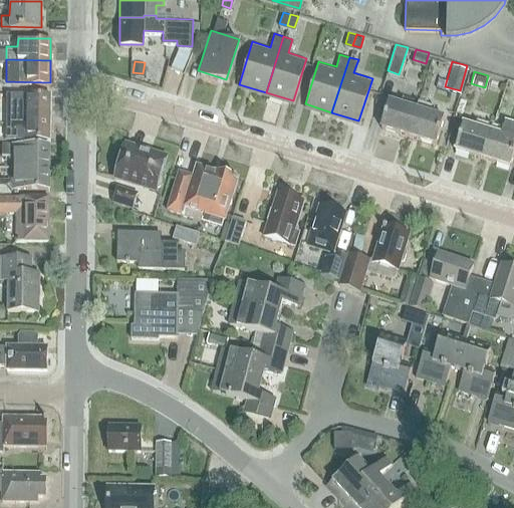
[(4,136),(49,136),(49,92),(5,91),(4,136)]
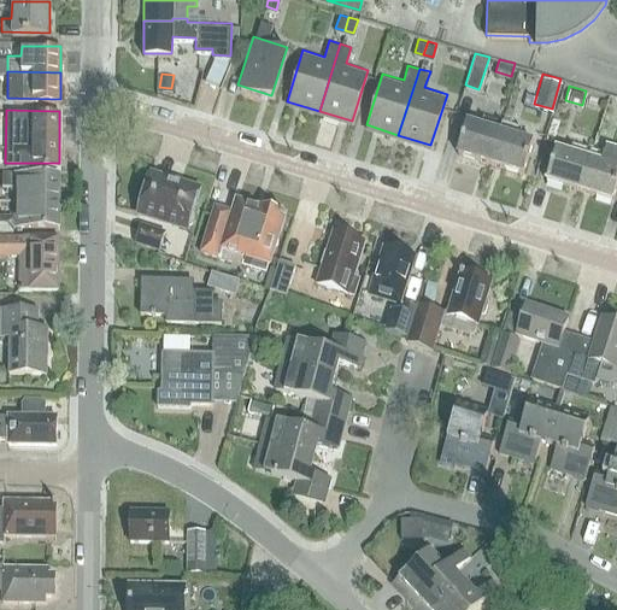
[(457,148),(491,158),(503,118),(483,112),(481,121),(466,117),(457,148)]
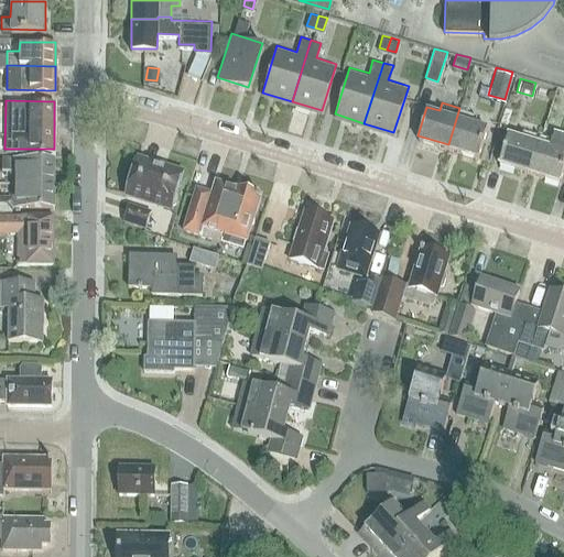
[(477,112),(459,108),(448,144),(478,154),(487,124),(474,121),(477,112)]
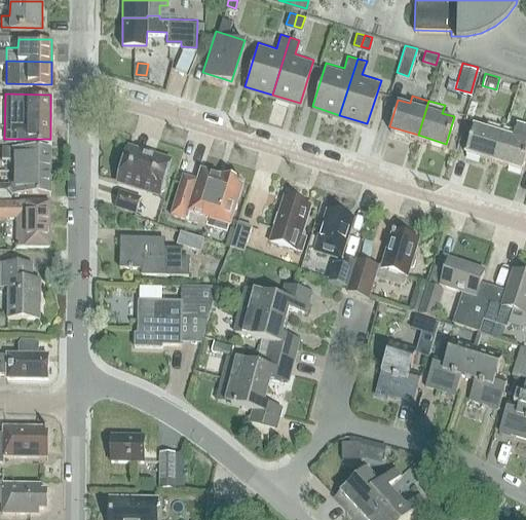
[(514,127),(505,124),(494,158),(521,166),(525,151),(525,120),(517,118),(514,127)]
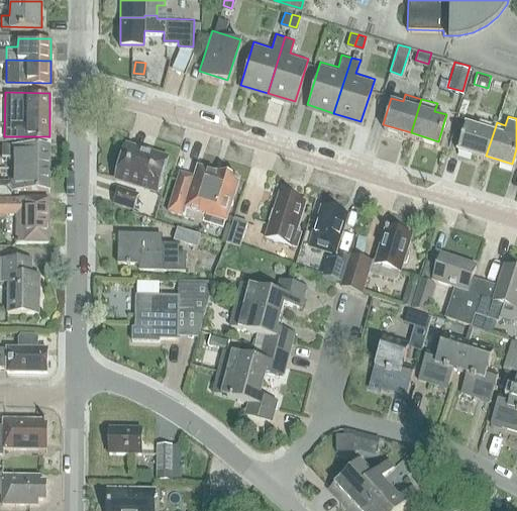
[(457,146),(486,156),(497,122),(480,117),(478,123),(466,119),(457,146)]
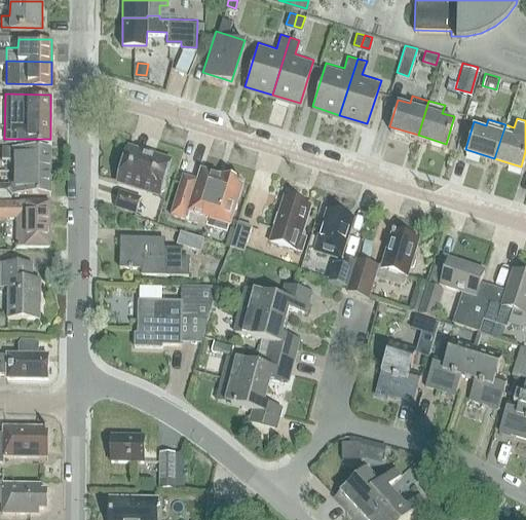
[(117,178),(159,191),(160,190),(163,188),(164,184),(163,180),(171,157),(127,144),(117,178)]
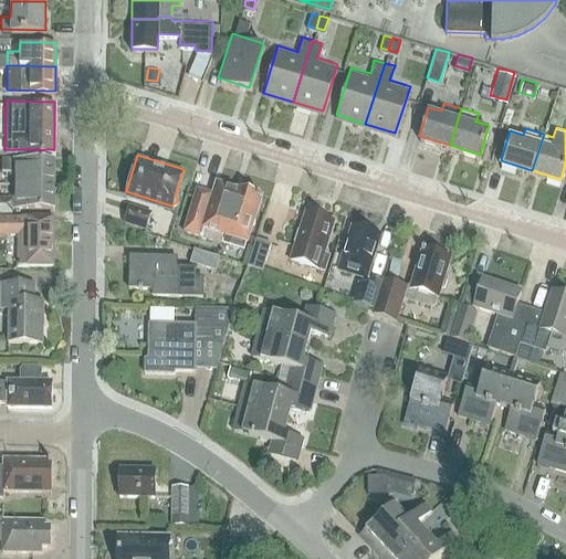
[(13,167),(12,179),(54,180),(54,156),(2,156),(2,167),(13,167)]
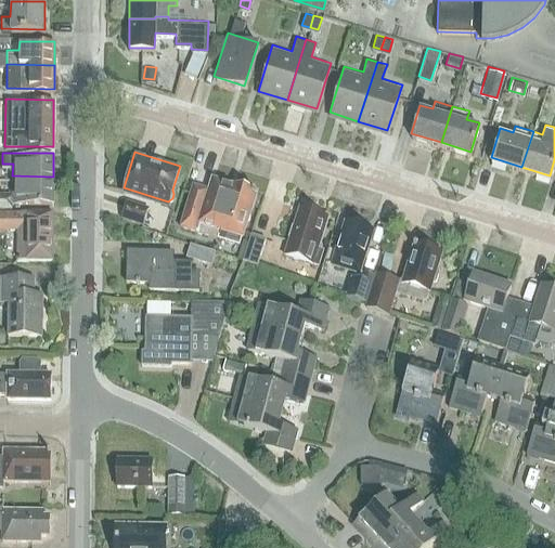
[(53,201),(53,177),(12,175),(12,191),(0,190),(0,206),(12,206),(12,201),(53,201)]
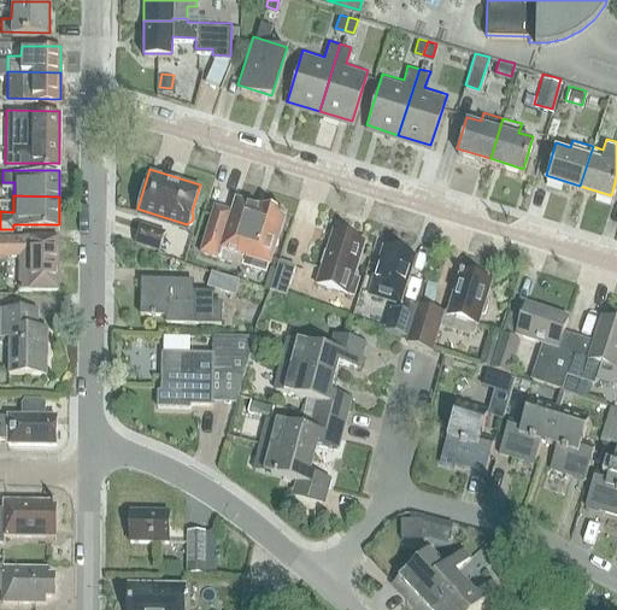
[(269,258),(283,211),(236,195),(231,207),(213,201),(199,247),(264,269),(268,258),(269,258)]
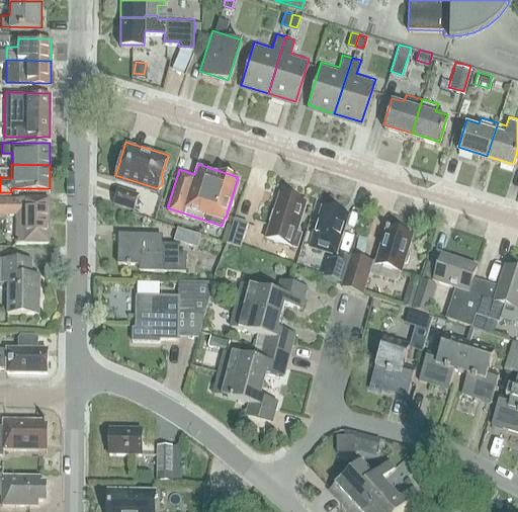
[(138,190),(117,184),(112,200),(133,206),(138,190)]
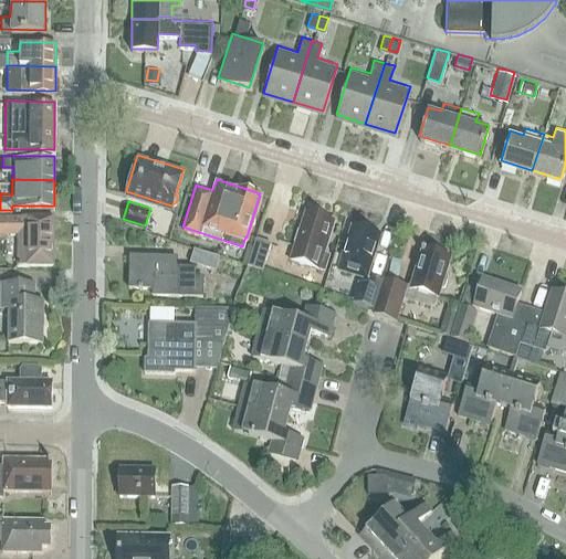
[(325,249),(335,217),(306,208),(300,227),(297,225),(293,239),(295,240),(294,243),(295,243),(291,257),(325,267),(331,251),(325,249)]
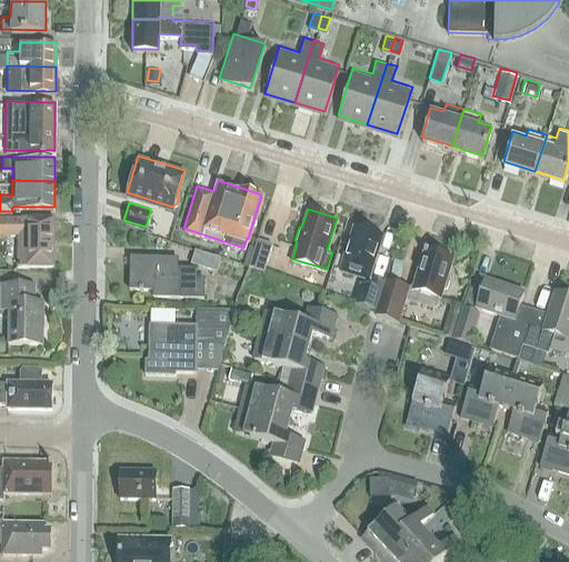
[(53,214),(17,214),(0,213),(0,231),(17,232),(17,263),(53,263),(53,214)]
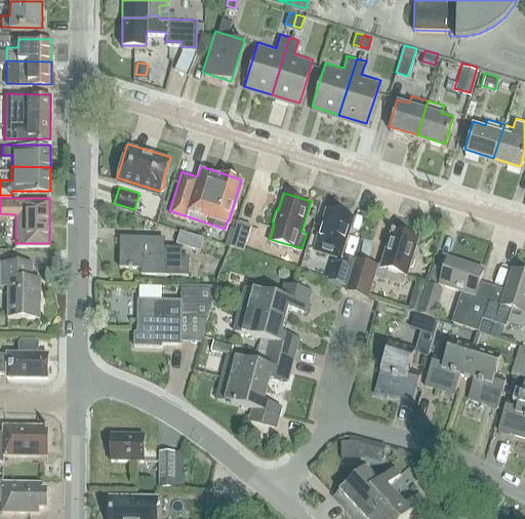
[(346,233),(352,214),(326,206),(313,247),(338,255),(344,242),(346,241),(348,235),(346,233)]
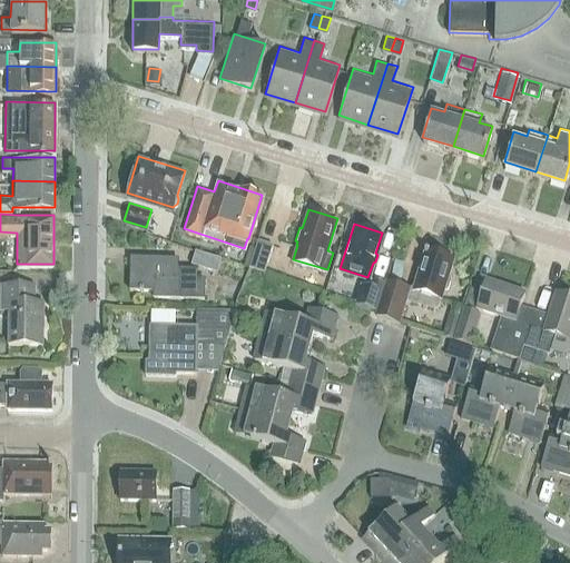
[(272,240),(257,236),(249,264),(264,268),(272,240)]
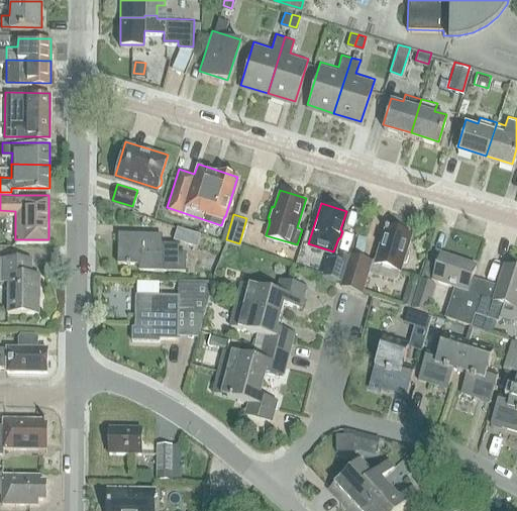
[(385,224),(375,259),(349,250),(348,252),(340,278),(338,284),(362,291),(368,271),(393,278),(398,275),(403,259),(405,259),(407,252),(405,249),(410,232),(400,228),(401,223),(389,220),(387,225),(385,224)]
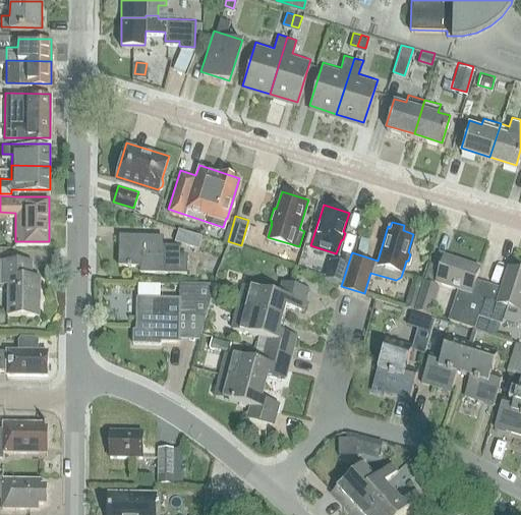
[(201,233),(178,225),(174,238),(197,245),(201,233)]
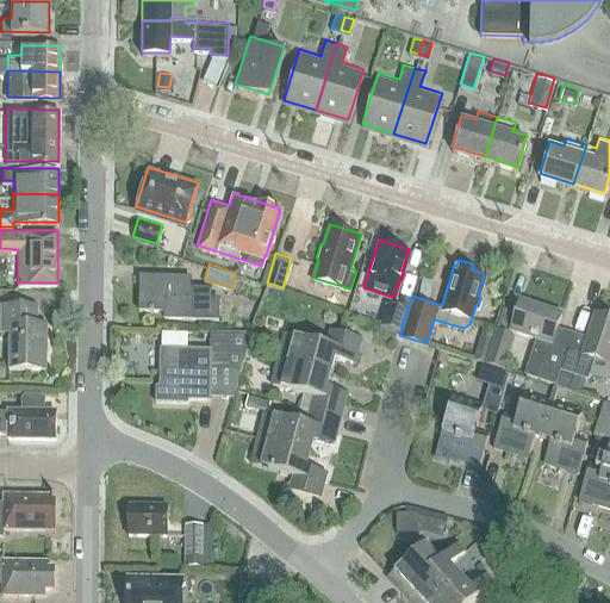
[(217,316),(218,294),(210,294),(210,284),(190,284),(190,272),(138,271),(137,305),(163,306),(162,314),(217,316)]
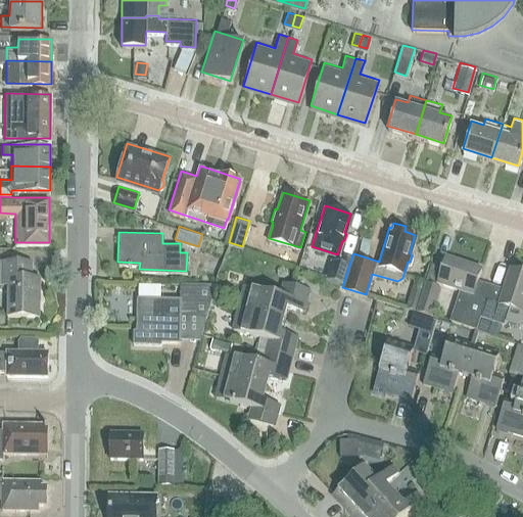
[(344,281),(352,255),(342,251),(340,259),(332,255),(326,275),(344,281)]
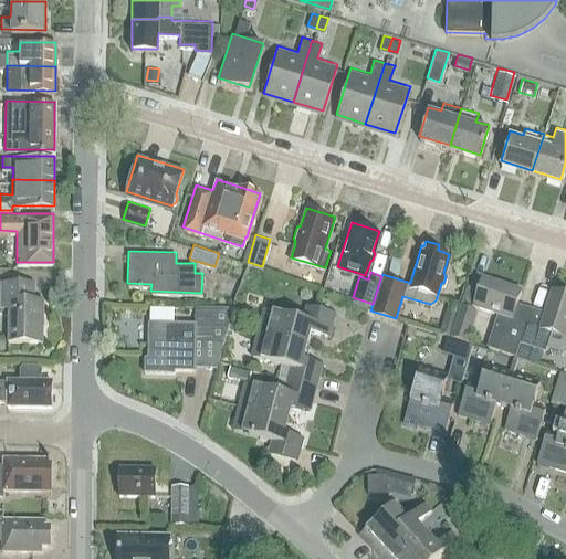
[(520,339),(517,339),(528,304),(517,299),(522,286),(481,273),(478,286),(467,283),(460,303),(471,306),(471,304),(496,312),(486,344),(515,354),(520,339)]
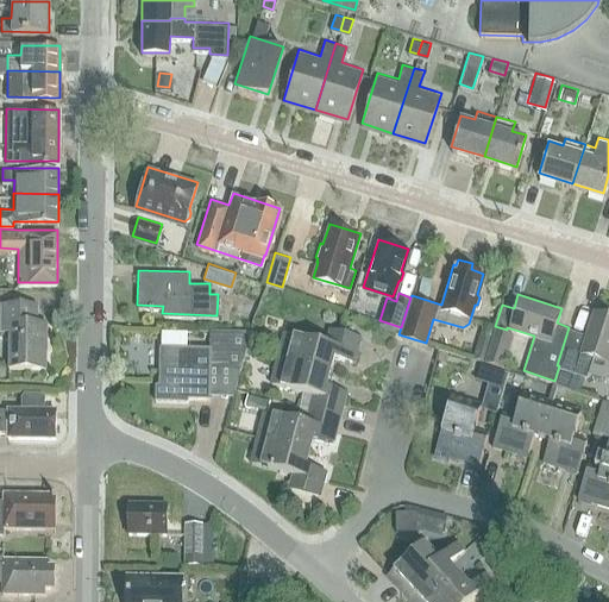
[(46,365),(46,320),(37,320),(37,301),(0,300),(0,328),(7,330),(7,365),(46,365)]
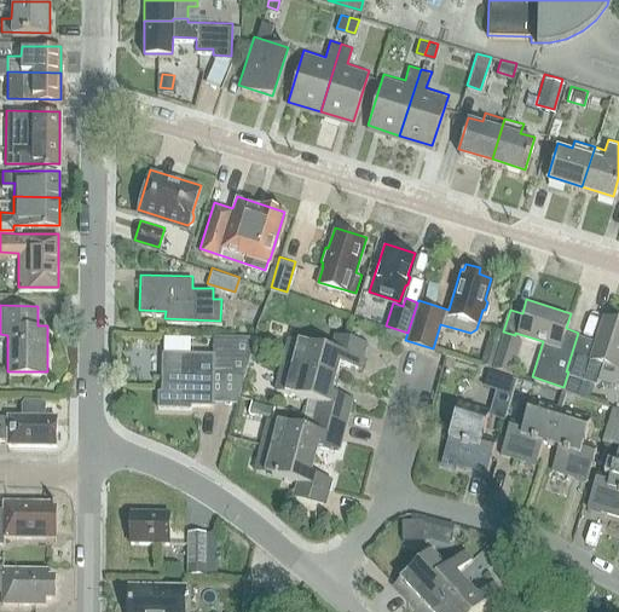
[(595,338),(578,333),(566,371),(568,371),(596,381),(602,361),(618,367),(618,364),(618,319),(602,315),(595,338)]
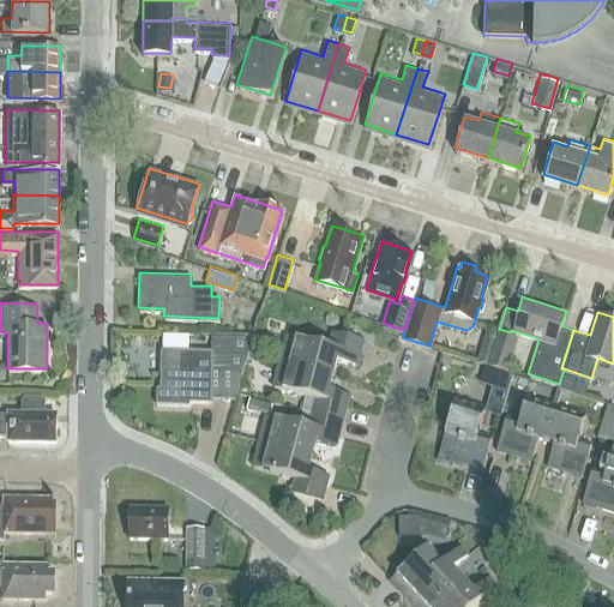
[(499,325),(487,322),(476,356),(488,360),(499,325)]
